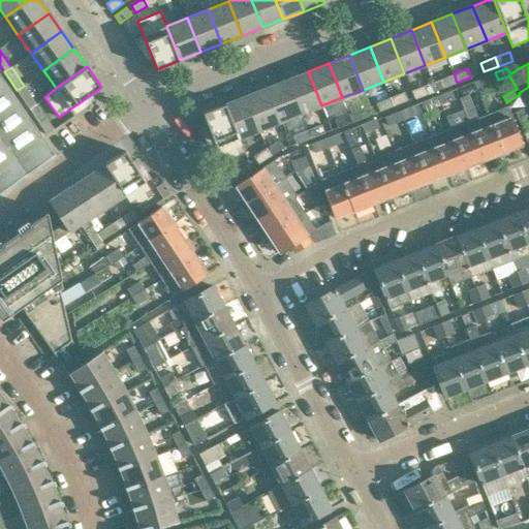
[(321,105),(308,71),(287,80),(302,114),(321,105)]
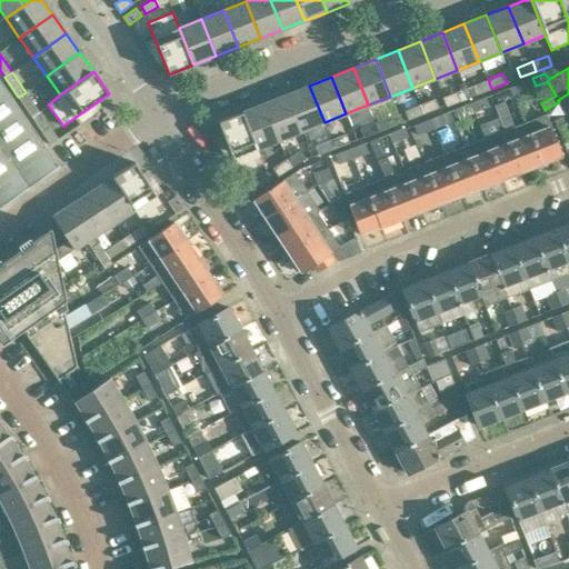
[(491,89),(488,79),(472,86),(476,95),(491,89)]
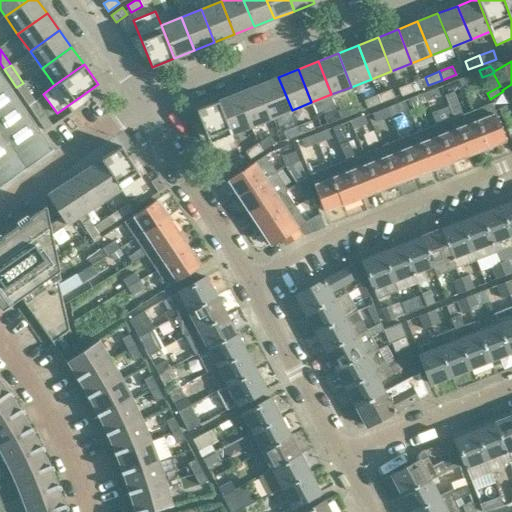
[(479,80),(476,71),(460,78),(464,86),(479,80)]
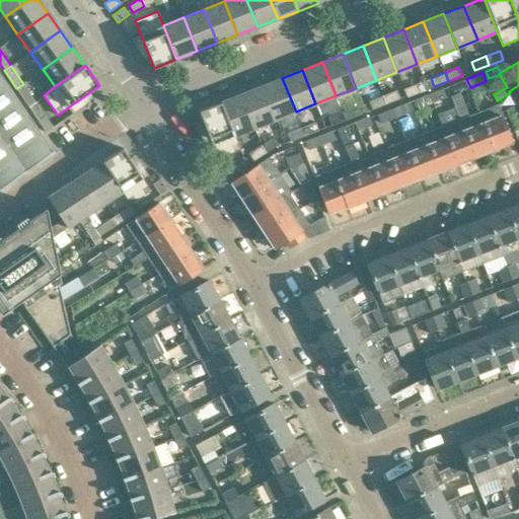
[(54,152),(42,135),(0,73),(0,134),(26,171),(54,152)]
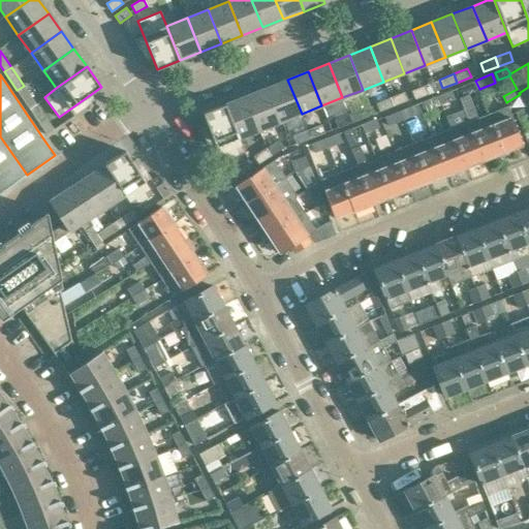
[(302,114),(287,80),(267,88),(281,122),(302,114)]
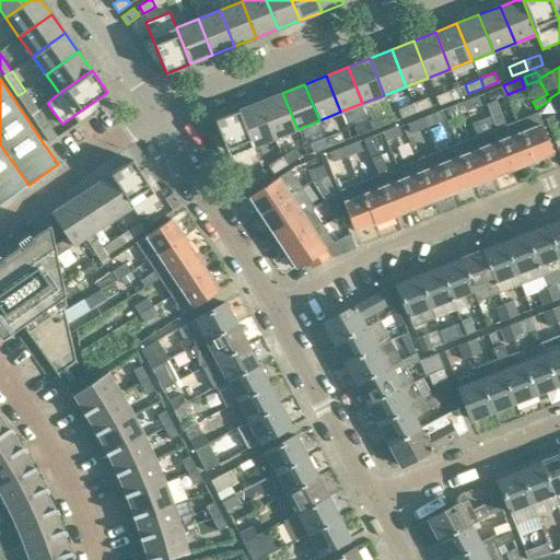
[(508,94),(503,85),(487,91),(491,101),(508,94)]
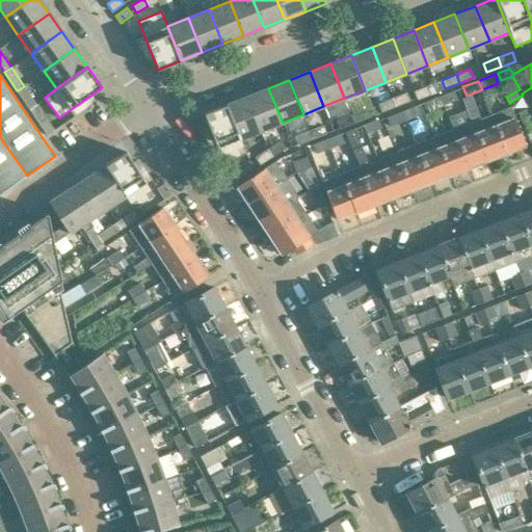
[(430,94),(427,85),(414,90),(417,99),(430,94)]
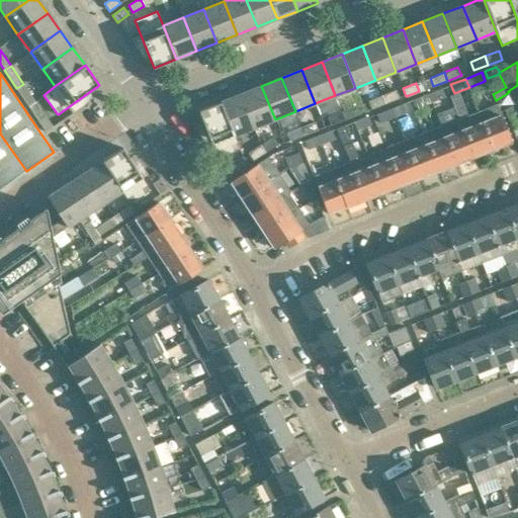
[(28,106),(35,101),(23,84),(16,88),(28,106)]
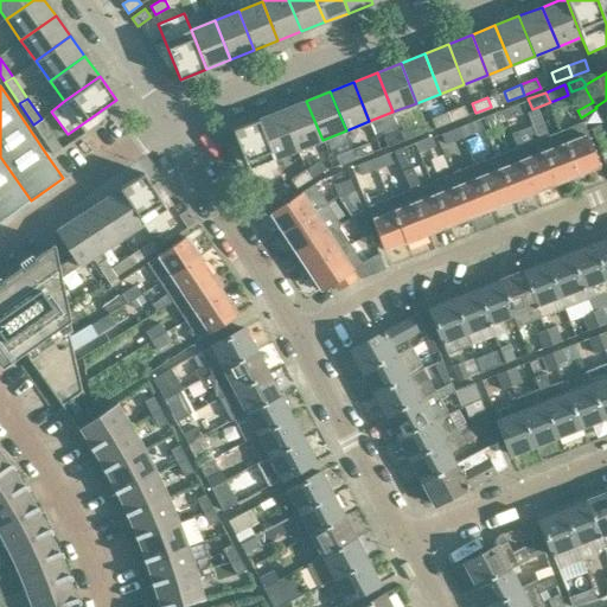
[(606,127),(606,126),(606,100),(595,107),(596,108),(605,121),(590,129),(594,135),(606,128),(606,127)]
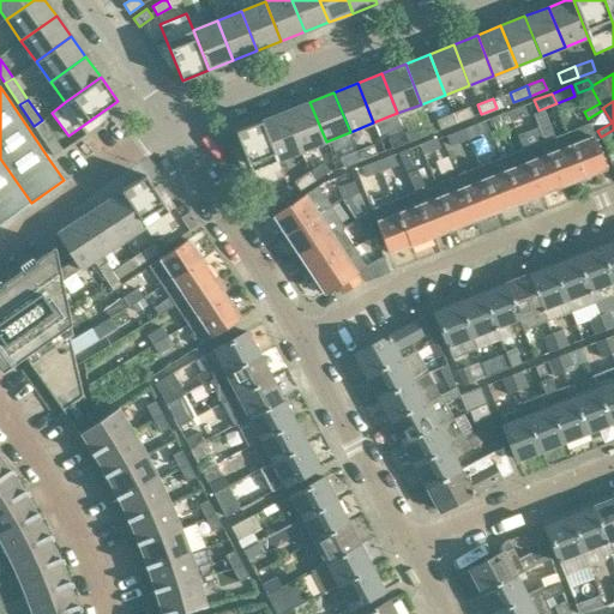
[(326,142),(309,102),(286,110),(302,151),(326,142)]
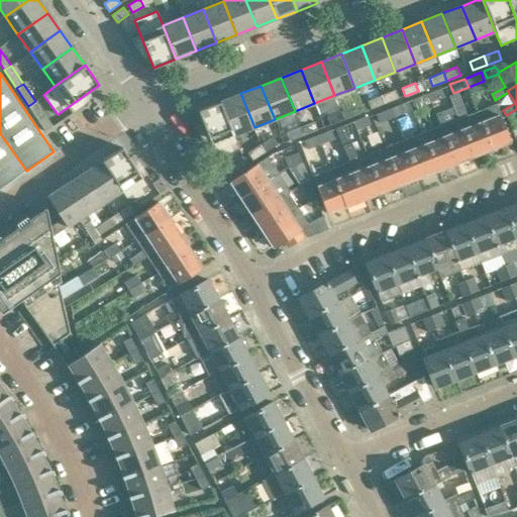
[(444,97),(441,88),(440,88),(428,92),(432,102),(444,97)]
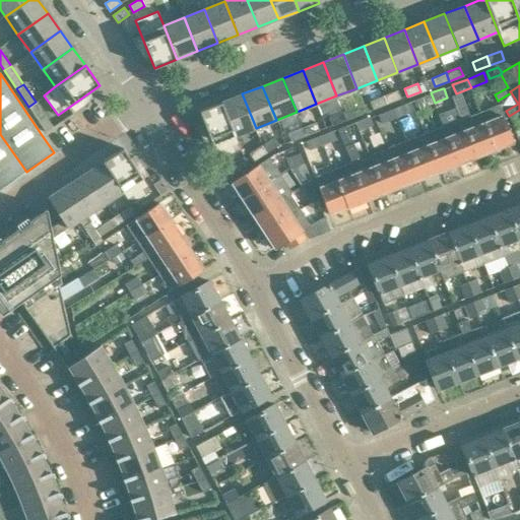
[(401,98),(398,89),(384,94),(387,104),(401,98)]
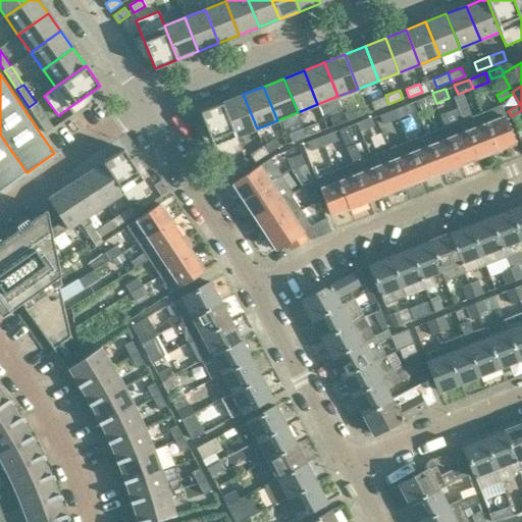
[(436,103),(432,93),(417,99),(420,109),(436,103)]
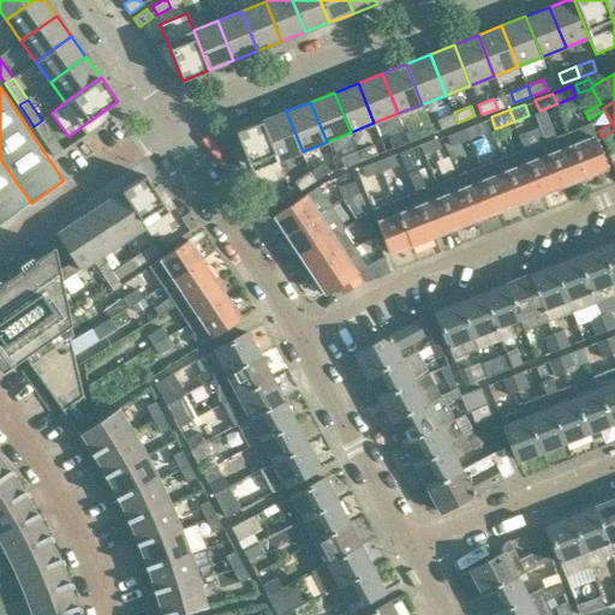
[(303,151),(286,111),(263,120),(279,161),(303,151)]
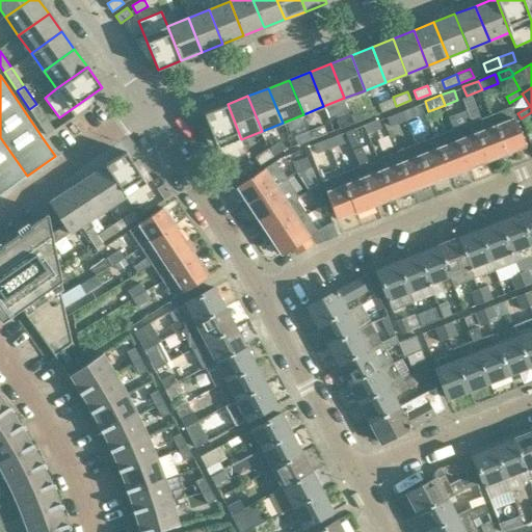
[(396,106),(393,97),(378,103),(381,111),(396,106)]
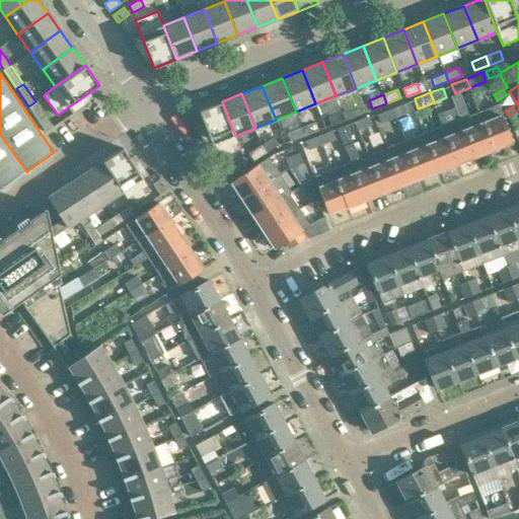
[(46,116),(35,101),(28,106),(39,121),(46,116)]
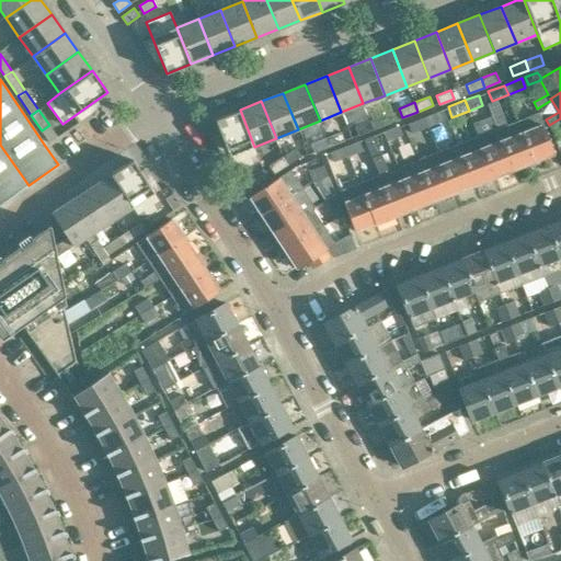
[(260,161),(254,147),(240,110),(215,119),(236,171),(260,161)]
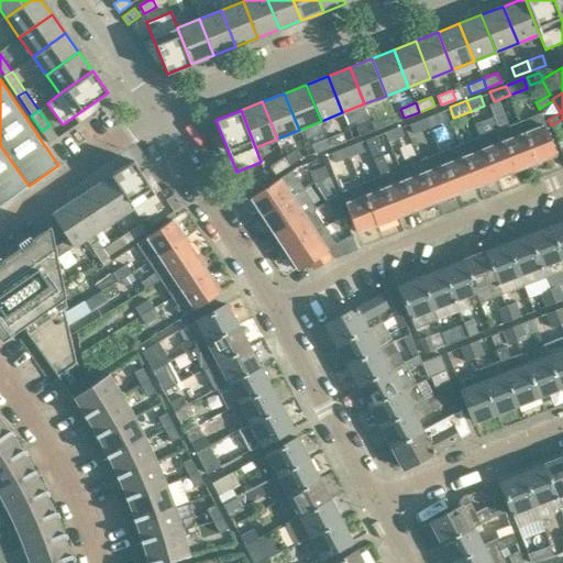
[(444,122),(441,112),(427,117),(431,128),(444,122)]
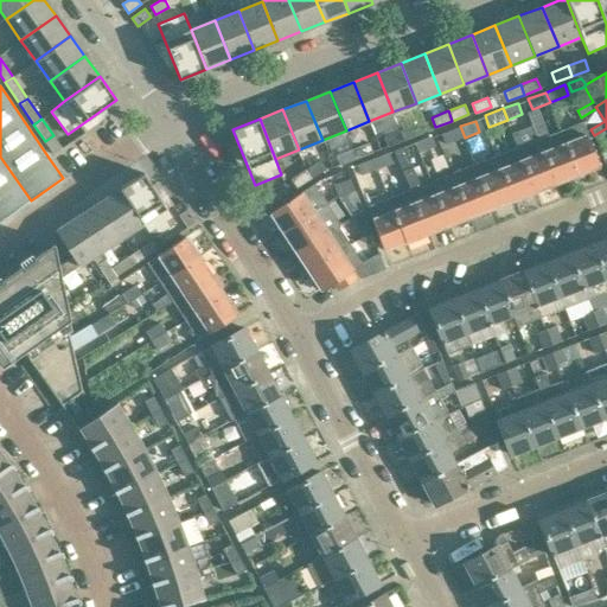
[(421,133),(416,123),(401,129),(404,140),(421,133)]
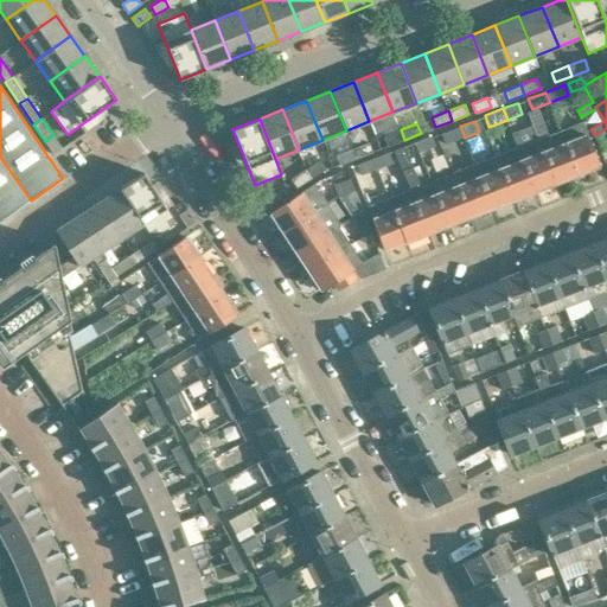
[(600,166),(583,123),(562,132),(579,174),(600,166)]
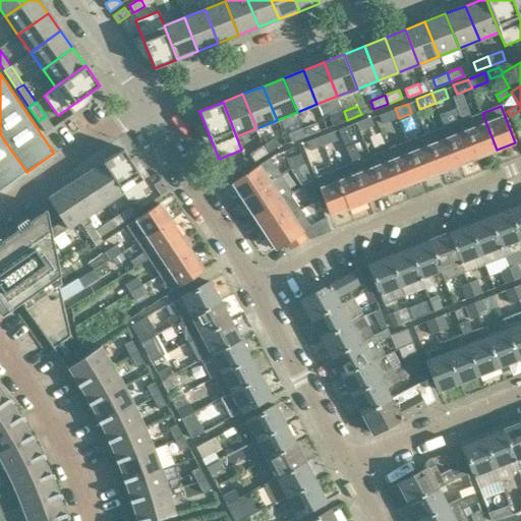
[(399,118),(395,108),(379,115),(383,124),(399,118)]
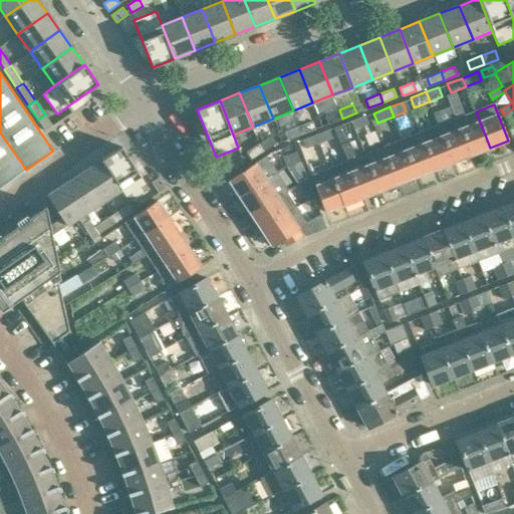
[(342,118),(339,109),(325,115),(328,123),(342,118)]
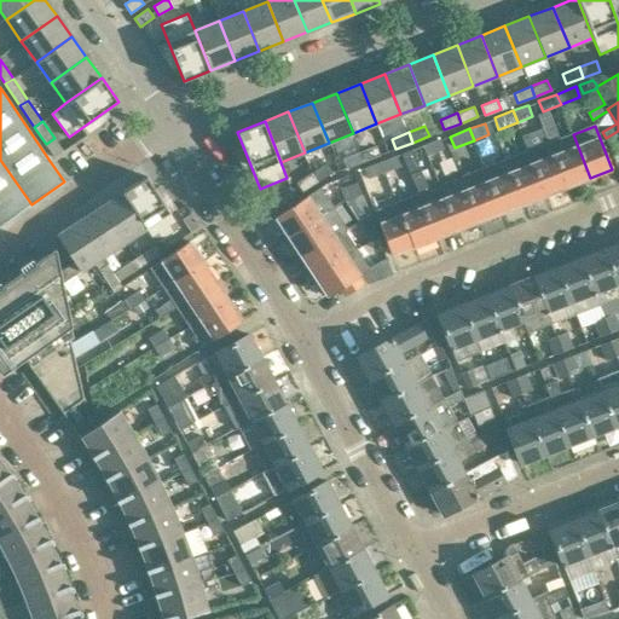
[(590,178),(573,134),(550,143),(567,186),(590,178)]
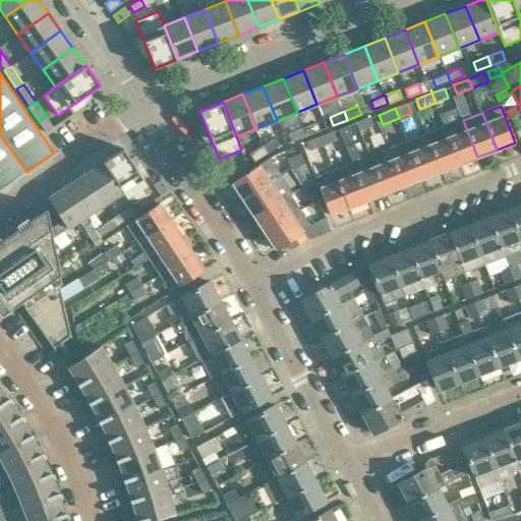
[(54,127),(46,116),(39,121),(46,132),(54,127)]
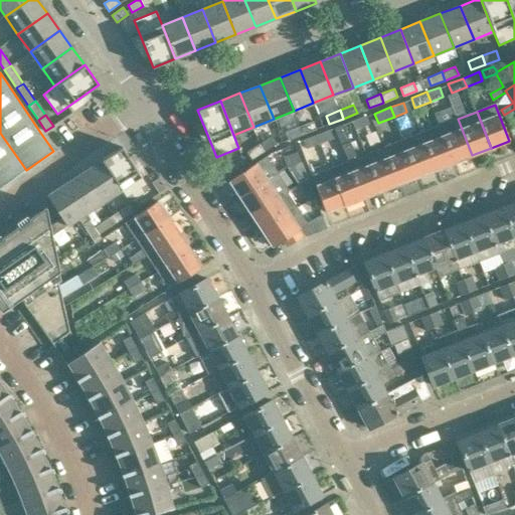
[(369,124),(366,115),(352,121),(355,129),(369,124)]
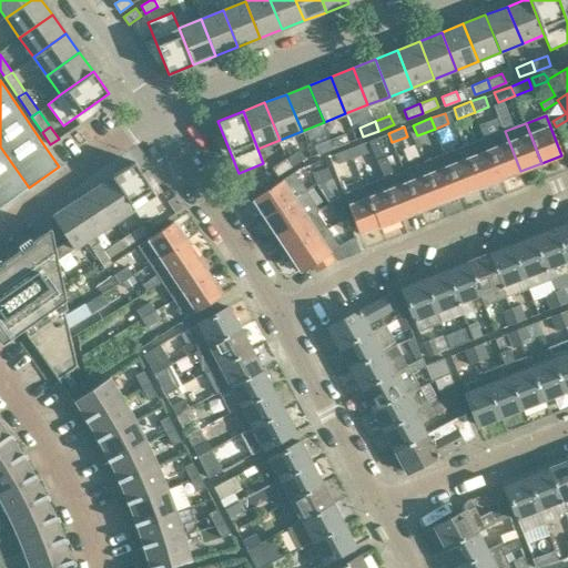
[(520,171),(505,131),(485,139),(500,179),(520,171)]
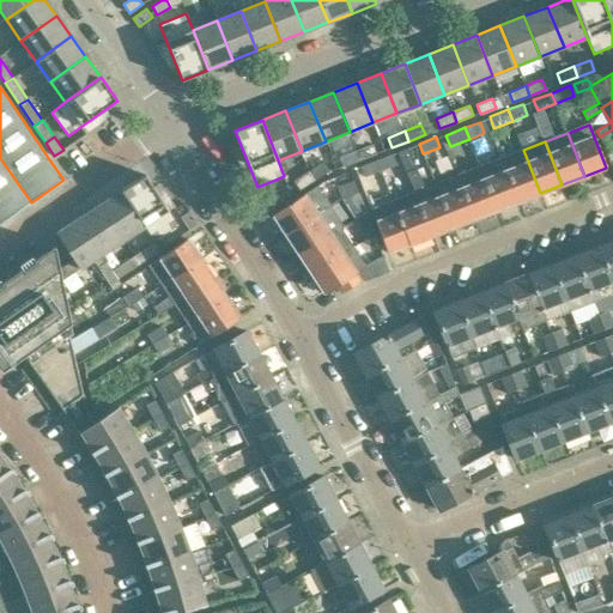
[(377,153),(372,144),(356,150),(360,159),(377,153)]
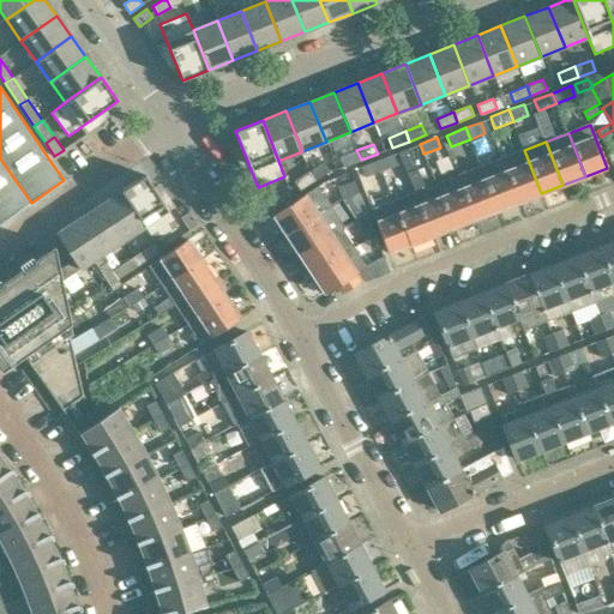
[(455,227),(438,184),(426,188),(409,148),(398,152),(416,193),(433,236),(455,227)]
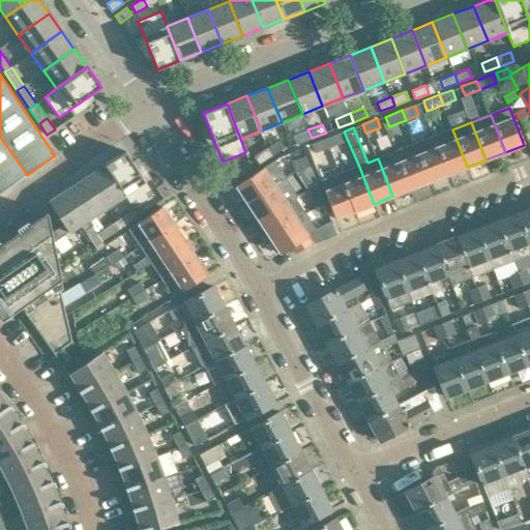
[(312,138),(307,129),(293,135),(297,144),(312,138)]
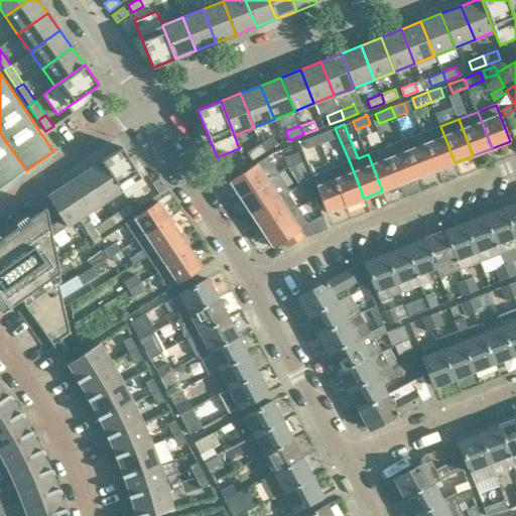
[(455,162),(440,126),(422,134),(436,169),(455,162)]
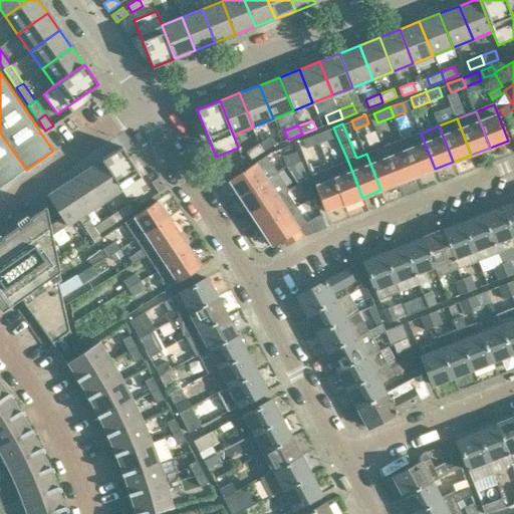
[(264,151),(276,143),(271,135),(269,129),(257,135),(260,142),(259,143),(264,151)]
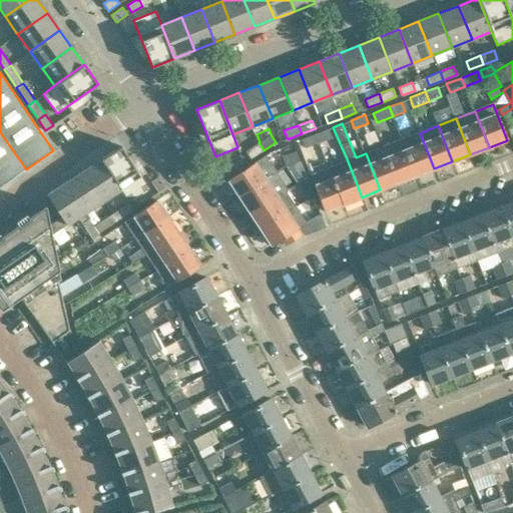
[(319,142),(332,137),(329,128),(316,133),(319,142)]
